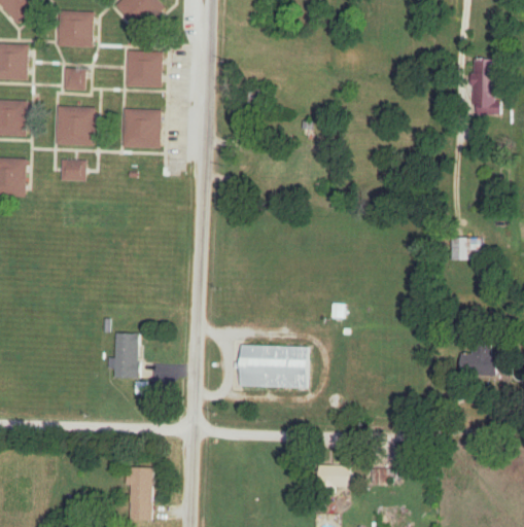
[(0,6),(18,26),(43,3),(40,0),(0,0),(0,6)]
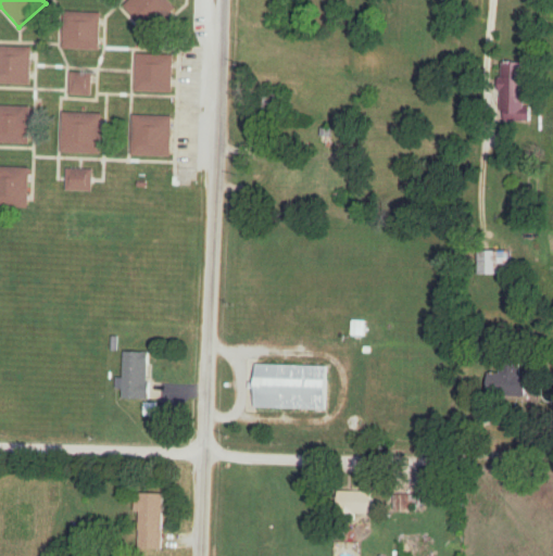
[(174,10),(165,0),(128,0),(121,7),(147,35),(174,10)]
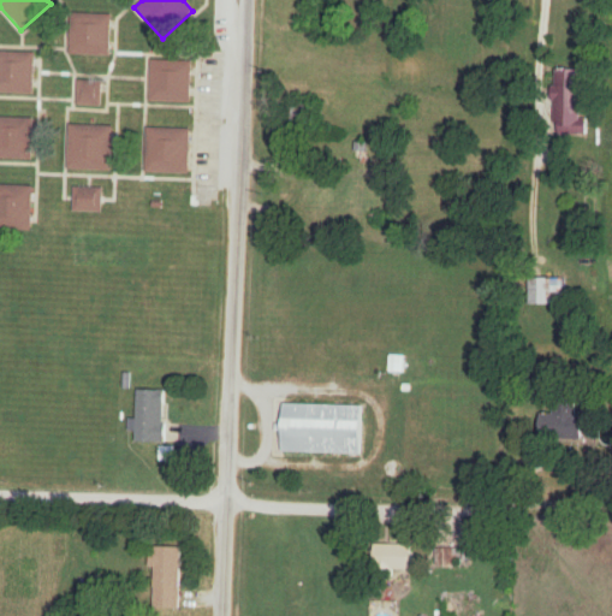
[(108,57),(110,16),(67,15),(66,55),(108,57)]
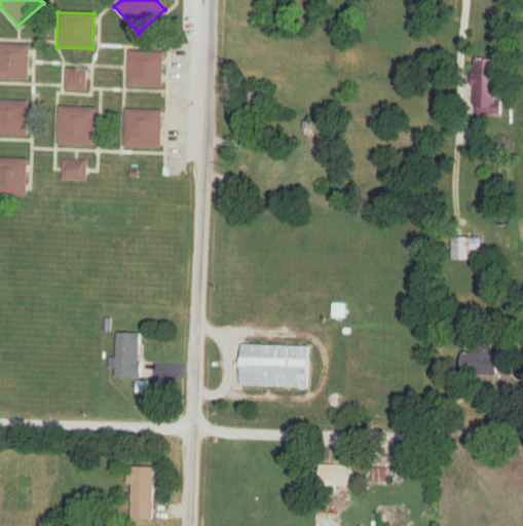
[(28,45),(0,44),(0,80),(28,80),(28,45)]
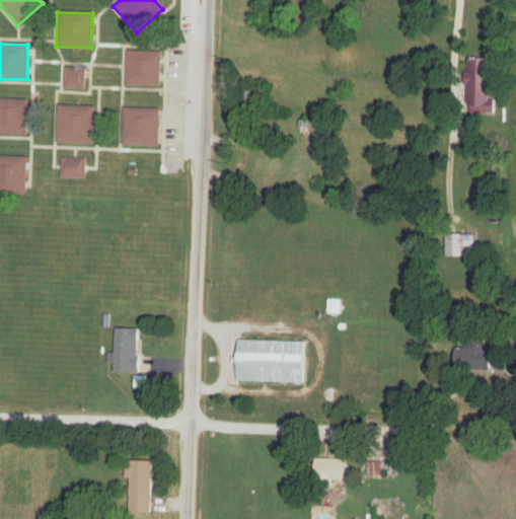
[(125,86),(159,86),(159,52),(125,52),(125,86)]
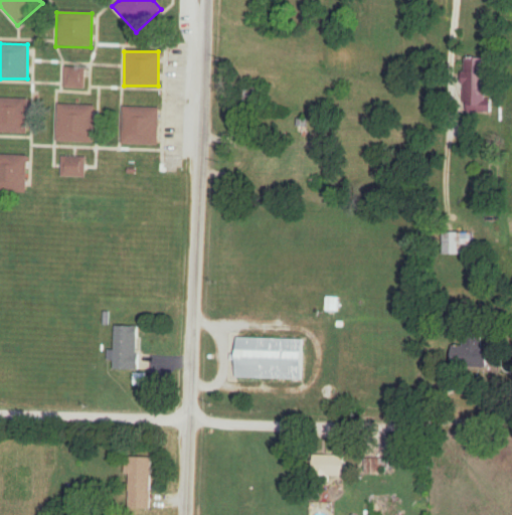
[(461,113),(489,113),(489,100),(484,100),(484,58),(462,57),(461,113)]
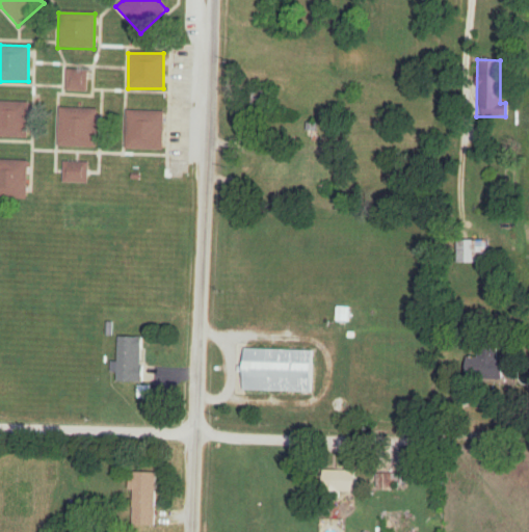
[(64,91),(86,92),(87,71),(64,70),(64,91)]
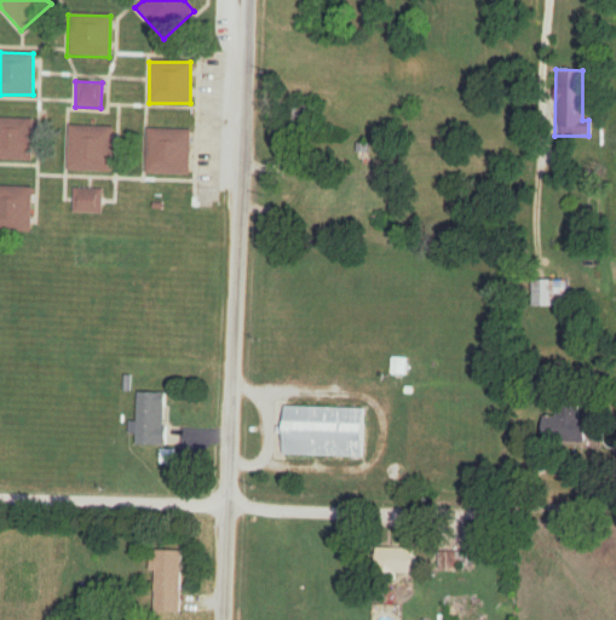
[(310,104),(286,104),(286,133),(310,133),(310,104)]
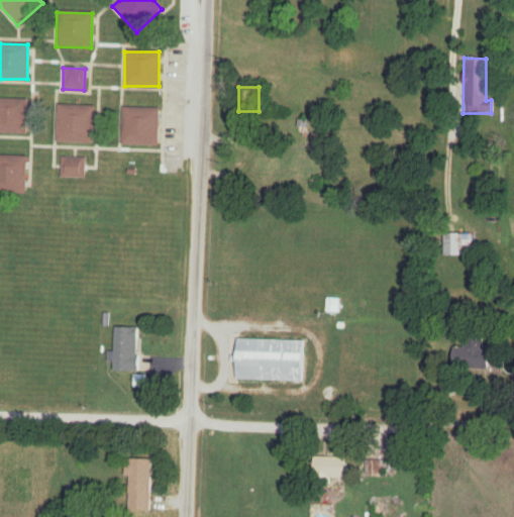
[(0,133),(26,133),(26,99),(0,99),(0,133)]
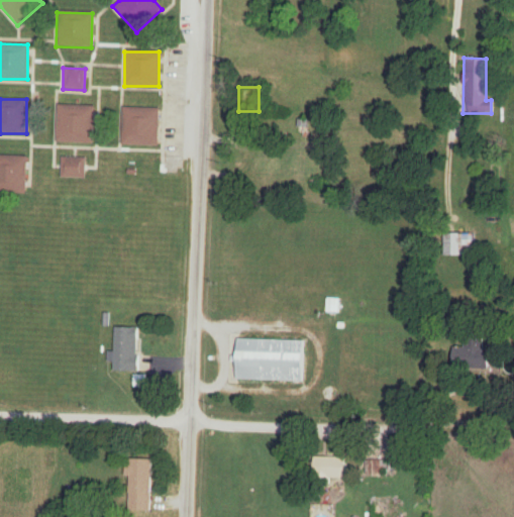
[(56,142),(92,142),(92,105),(56,105),(56,142)]
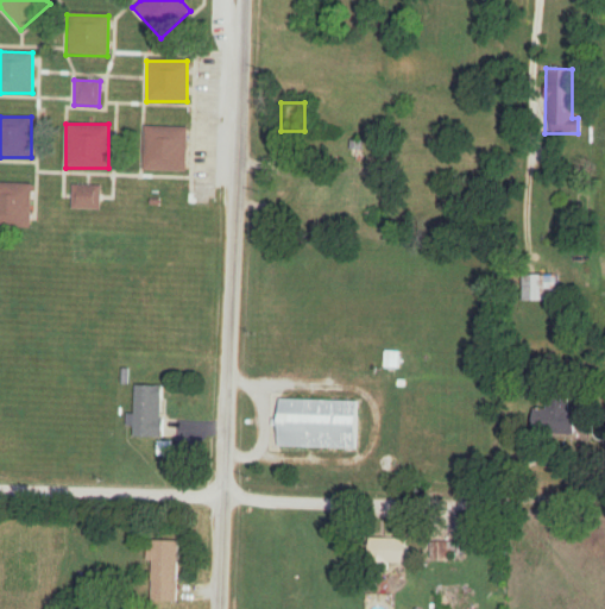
[(142,171),(186,173),(187,127),(143,126),(142,171)]
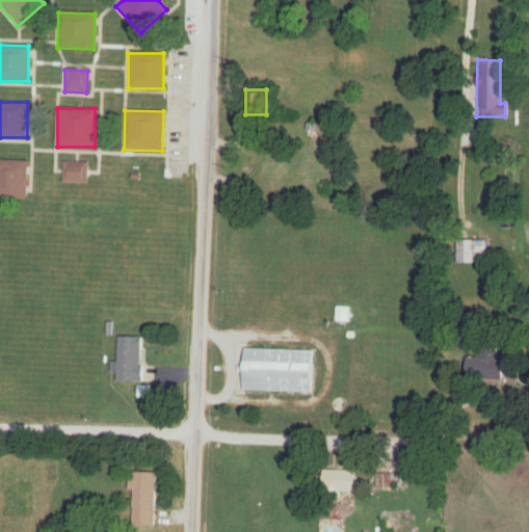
[(0,198),(25,200),(26,161),(0,160),(0,198)]
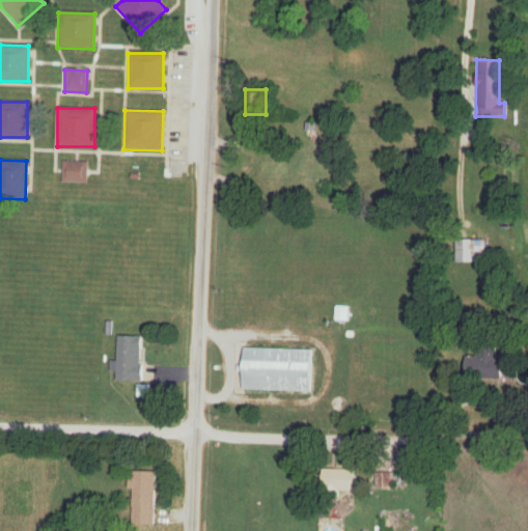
[(86,183),(86,162),(60,162),(60,183),(86,183)]
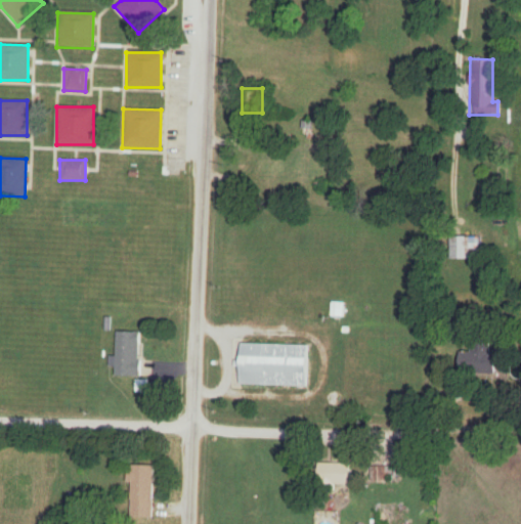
[(448,237),(448,260),(477,260),(476,237),(448,237)]
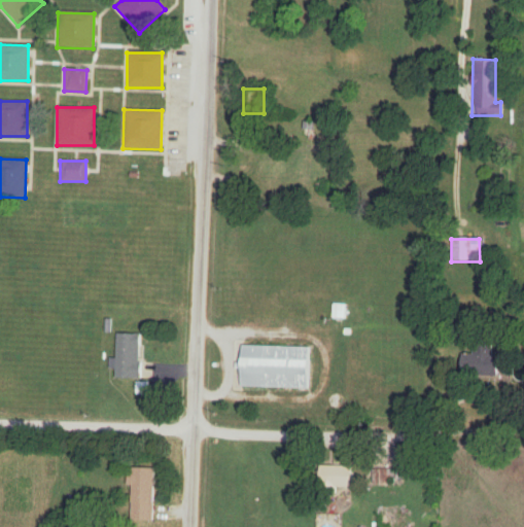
[(140,379),(140,334),(115,334),(115,359),(111,359),(111,369),(113,369),(113,379),(140,379)]
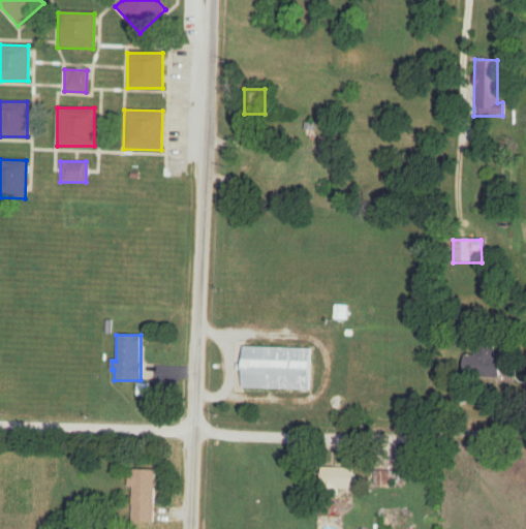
[(499,355),(493,355),(493,346),(474,346),(474,355),(463,355),(463,377),(499,377),(499,355)]
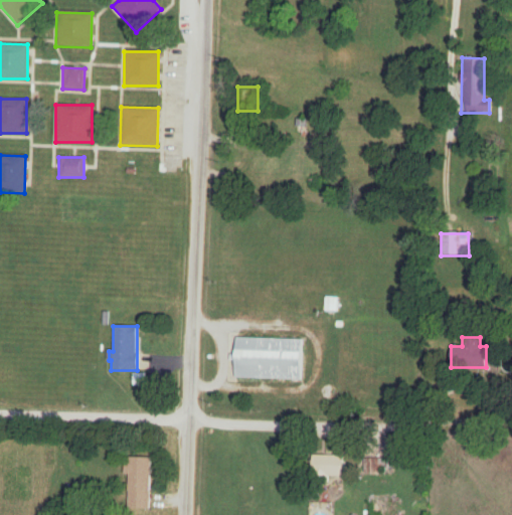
[(304,339),(236,338),(235,378),(303,380),(304,339)]
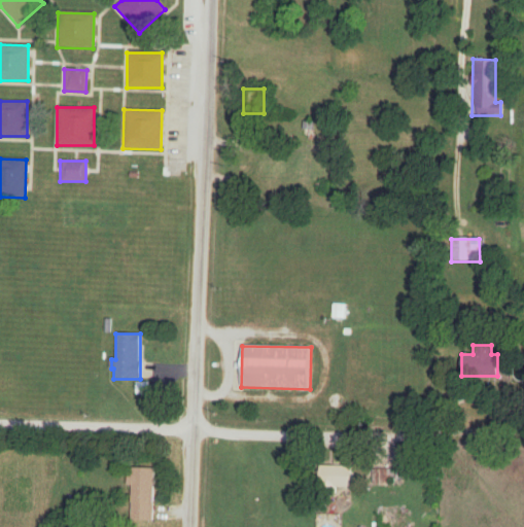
[(350,465),(319,465),(319,487),(350,487),(350,465)]
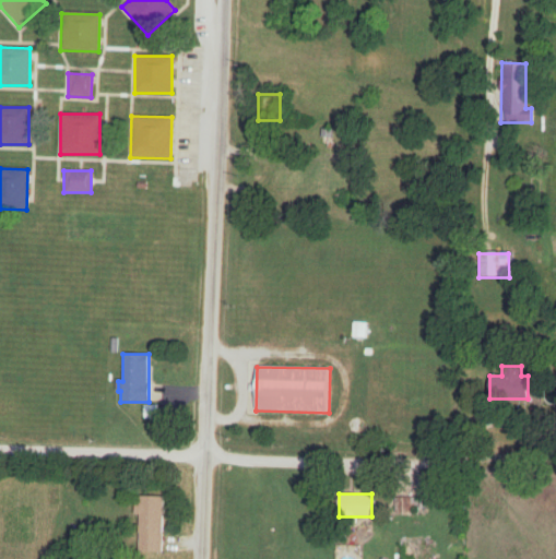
[(163,497),(137,497),(135,552),(163,552),(163,497)]
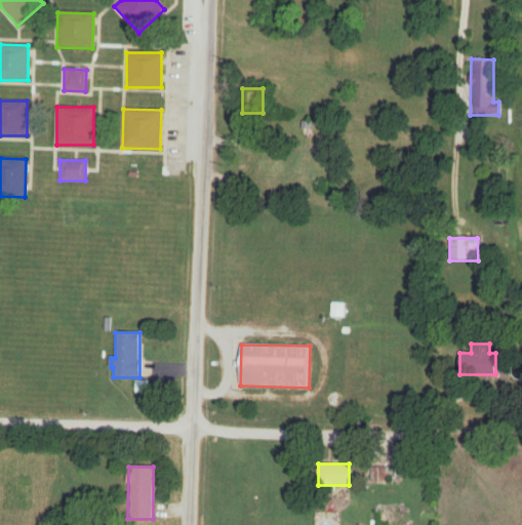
[(369,481),(391,481),(391,467),(369,467),(369,481)]
